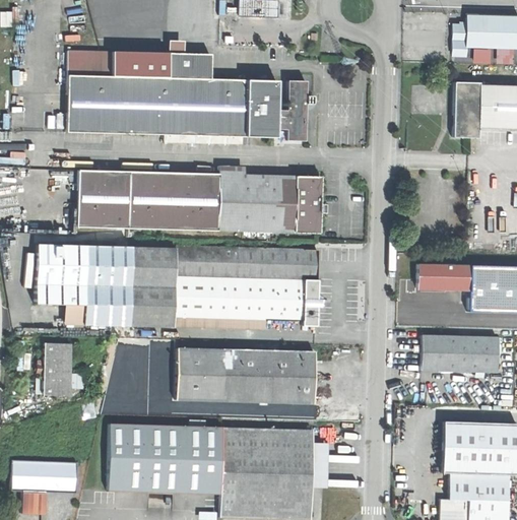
[(276,2),(244,0),(225,0),(224,14),(275,16),(276,2)]
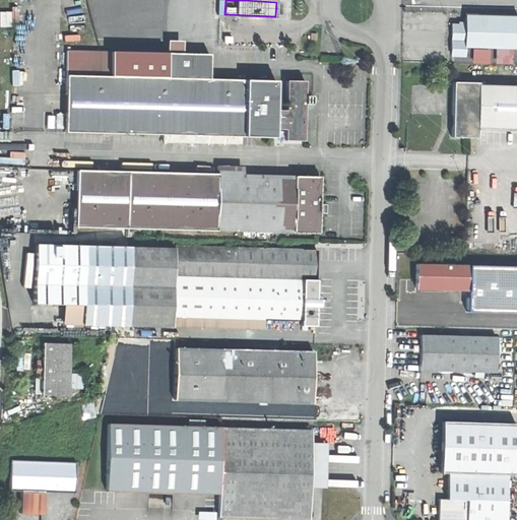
[(514,7),(481,6),(481,15),(513,15),(514,7)]
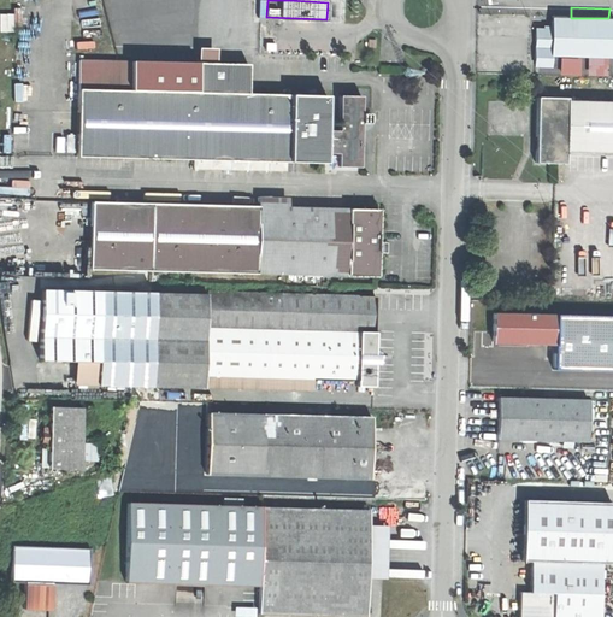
[(612,21),(555,19),(554,31),(538,30),(538,43),(538,66),(554,66),(554,56),(612,57),(612,21)]
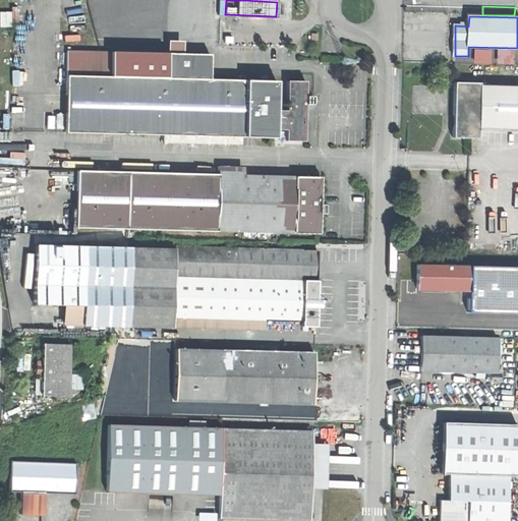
[(68,48),(68,72),(168,73),(168,49),(68,48)]
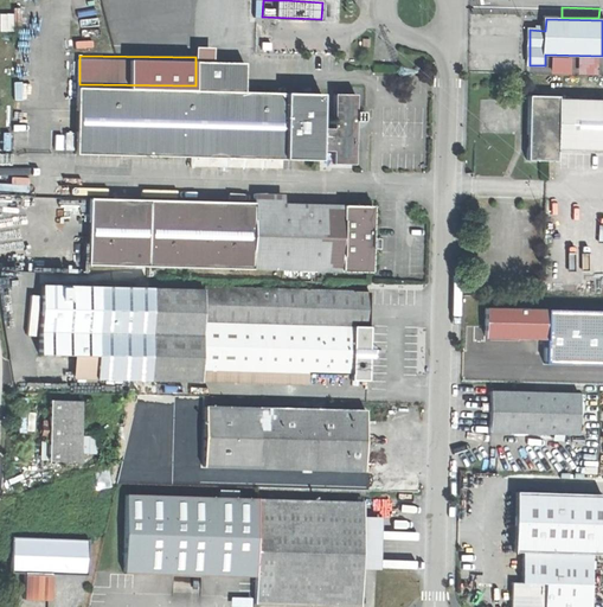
[(79,84),(79,151),(324,152),(324,142),(324,129),(327,129),(327,120),(324,120),(324,85),(245,85),(247,57),(215,57),(196,57),(196,85),(79,84)]
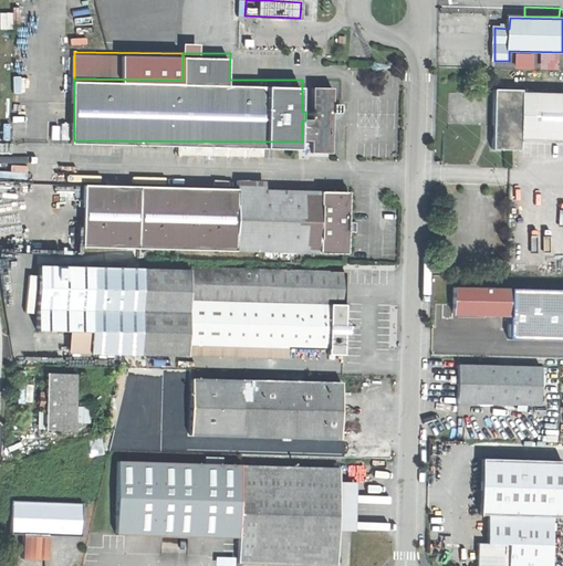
[(313,112),(305,112),(305,121),(302,121),(302,133),(313,133),(313,145),(334,145),(334,104),(341,104),(341,101),(341,96),(334,96),(334,80),(313,80),(313,112)]
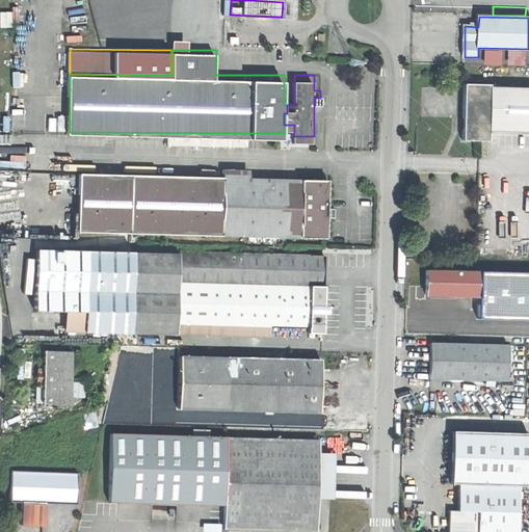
[(528,86),(496,86),(496,83),(470,82),(469,105),(468,134),(468,140),(477,140),(495,140),(495,131),(528,131),(528,86)]
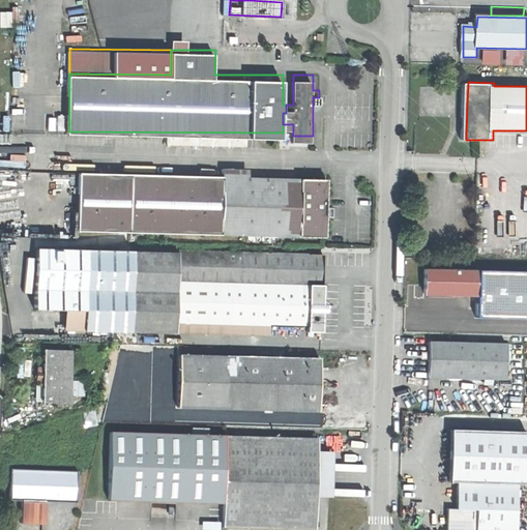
[(79,230),(130,231),(132,173),(80,172),(79,230)]
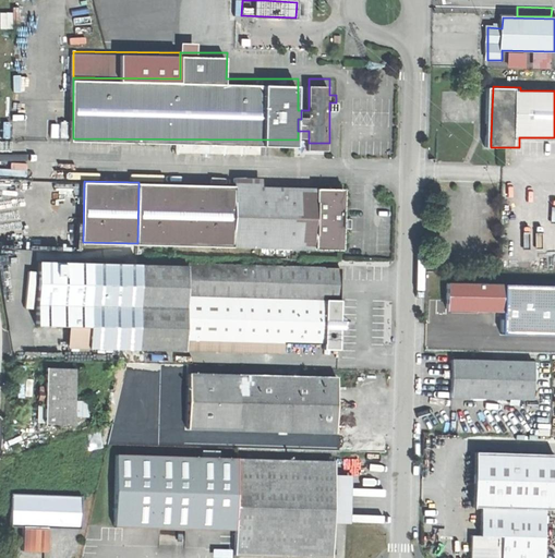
[(137,243),(152,243),(236,245),(236,183),(159,182),(139,182),(137,243)]
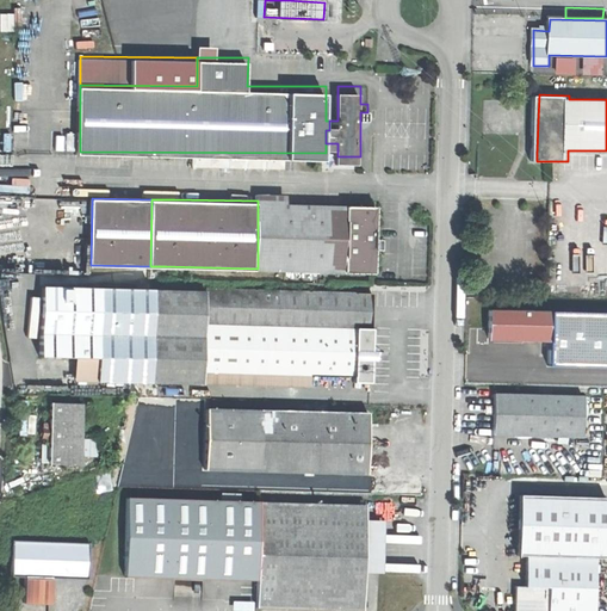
[(378,203),(258,201),(258,269),(377,270),(377,245),(378,234),(378,203)]
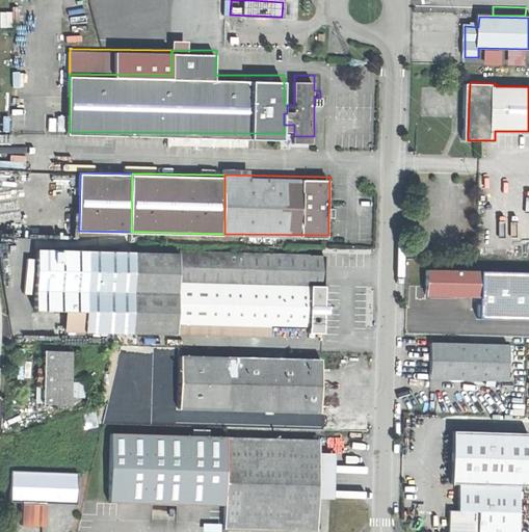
[(336,204),(329,204),(328,213),(337,213),(338,211),(338,209),(338,207),(336,204)]
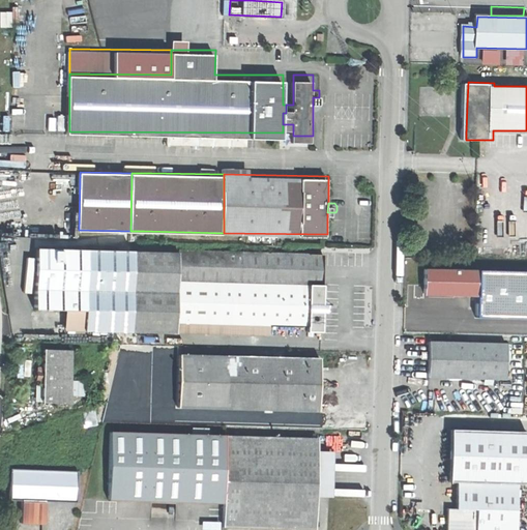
[(132,331),(134,252),(37,248),(36,310),(65,311),(86,311),(85,330),(132,331)]
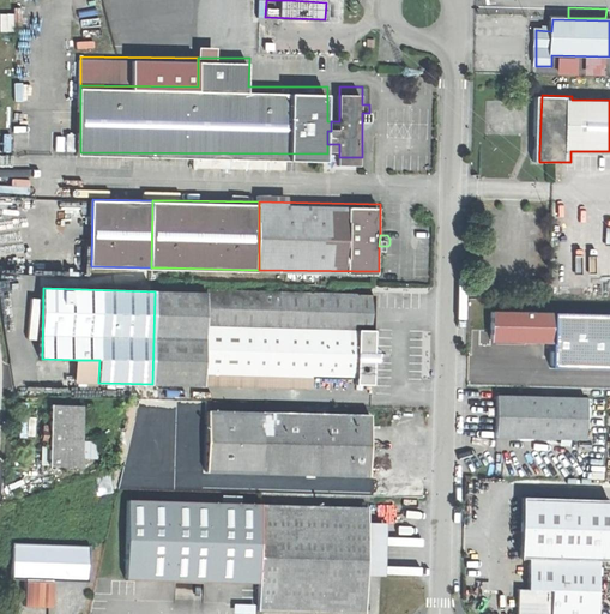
[(243,326),(378,331),(378,295),(209,290),(209,293),(155,292),(152,384),(206,386),(206,374),(207,325),(243,326)]
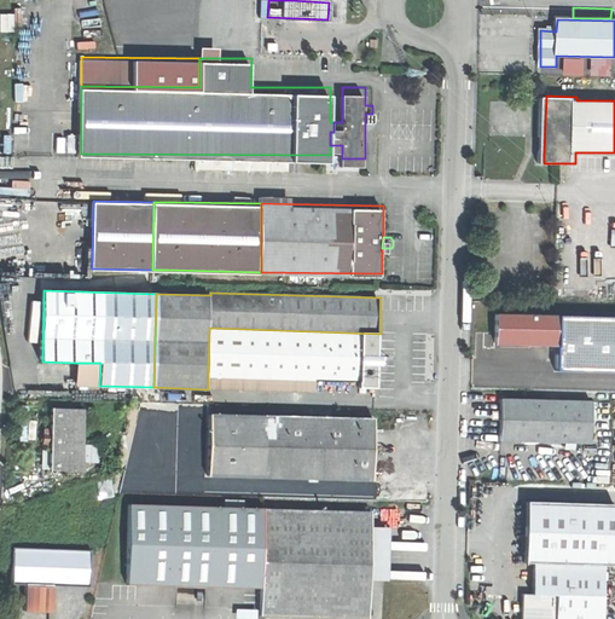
[(614,305),(558,304),(558,316),(558,345),(558,347),(557,354),(614,356),(614,305)]
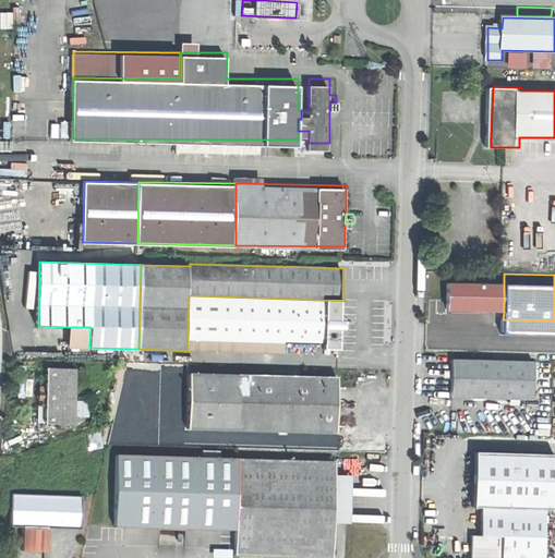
[(504,311),(504,284),(448,283),(448,296),(448,308),(504,311)]
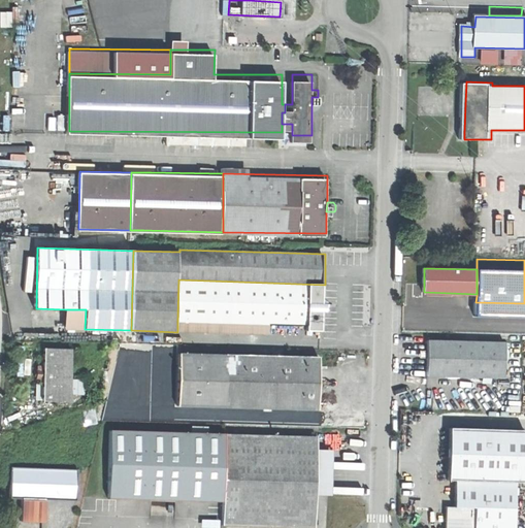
[(209,322),(209,281),(178,279),(177,322),(209,322)]
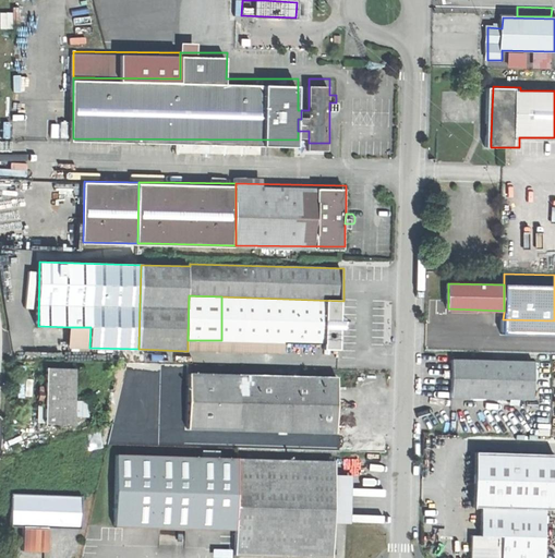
[(344,301),(221,296),(221,340),(234,341),(326,343),(326,349),(341,350),(342,329),(342,324),(342,320),(344,301)]
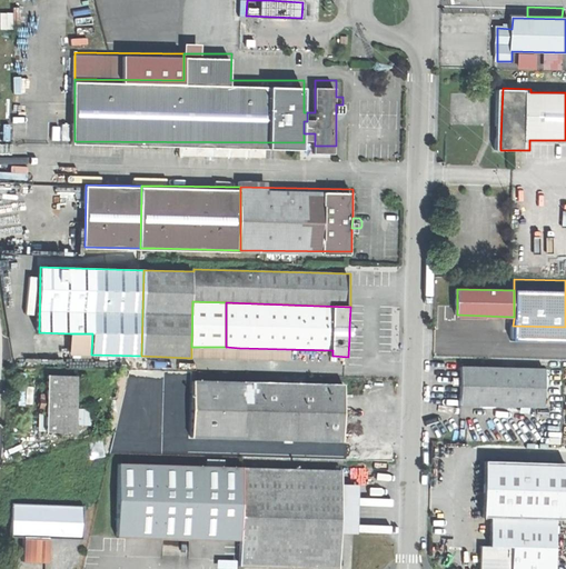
[(513,326),(514,319),(469,319),(469,327),(513,328),(513,326)]
